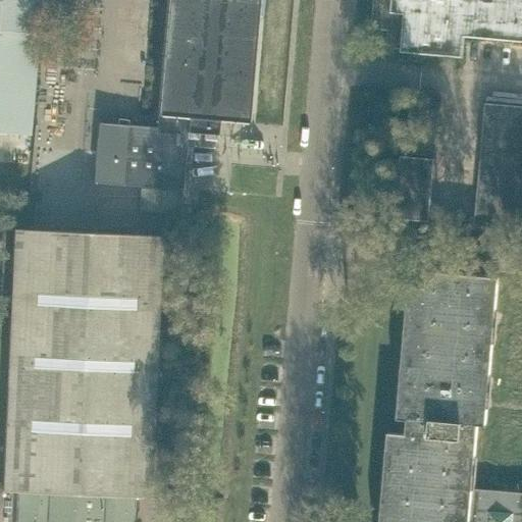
[(0,0),(0,132),(31,135),(42,0),(0,0)]
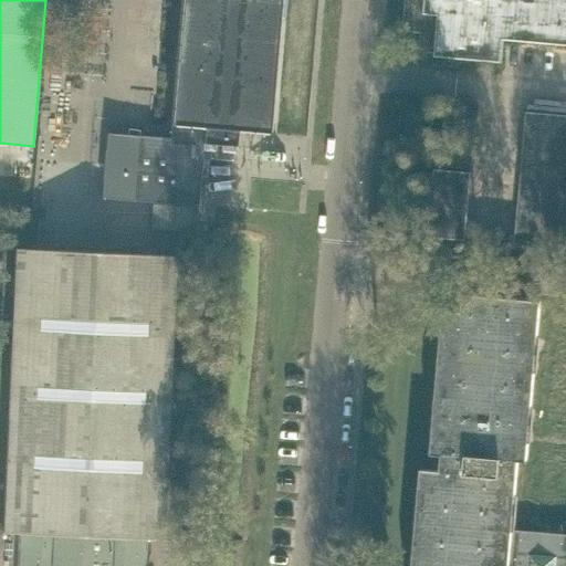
[(280,0),(181,0),(170,125),(171,125),(170,138),(139,135),(139,136),(107,133),(106,149),(105,149),(103,181),(102,197),(181,203),(181,205),(198,206),(202,158),(233,160),(237,130),(270,134),(280,0)]
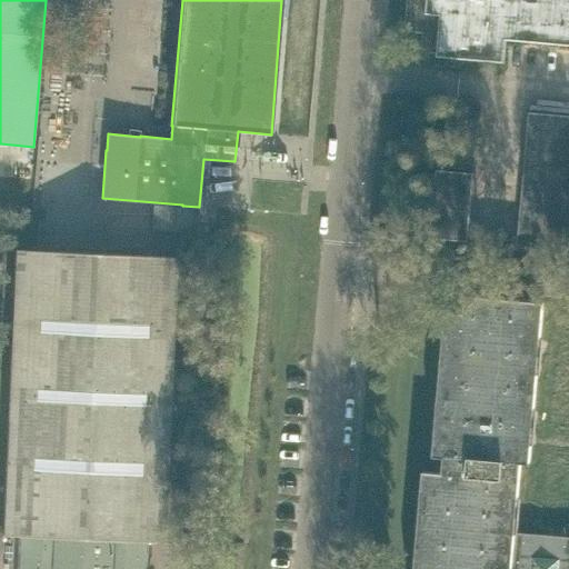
[(568,0),(409,0),(407,30),(426,31),(423,50),(501,57),(502,38),(568,43),(568,0)]
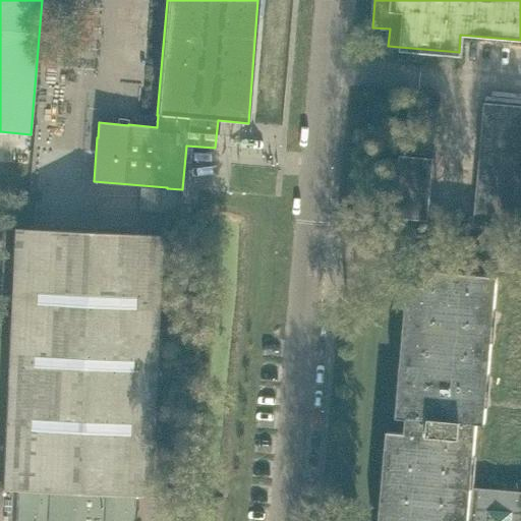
[(520,141),(520,106),(485,104),(482,138),(520,141)]
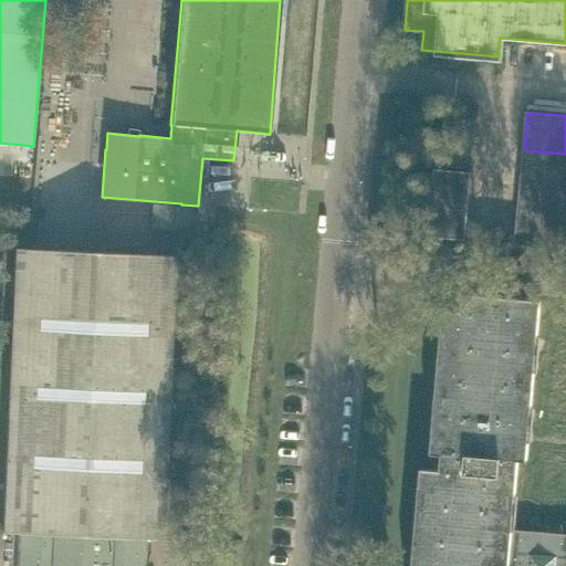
[(565,191),(565,154),(524,150),(521,188),(565,191)]
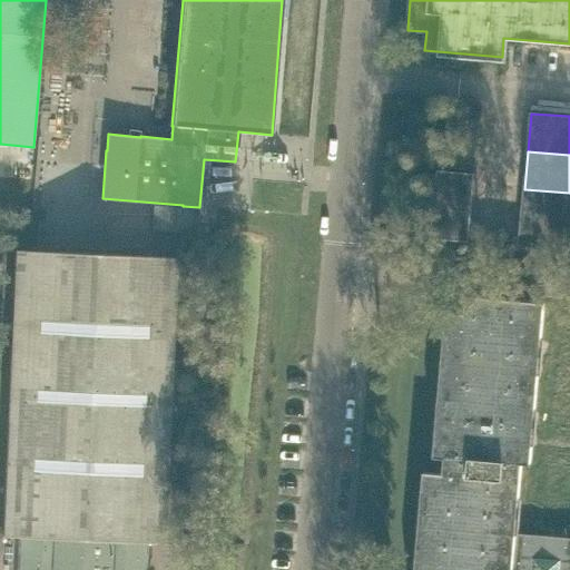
[(471,217),(474,173),(439,169),(435,214),(471,217)]
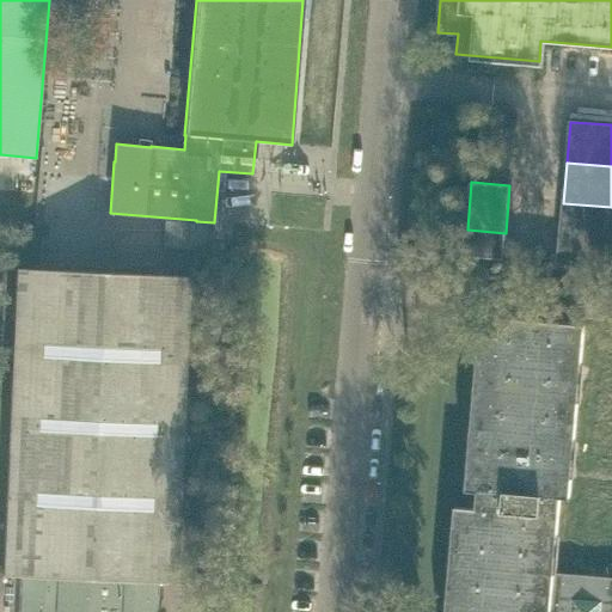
[(611,207),(563,203),(558,264),(611,268),(611,207)]
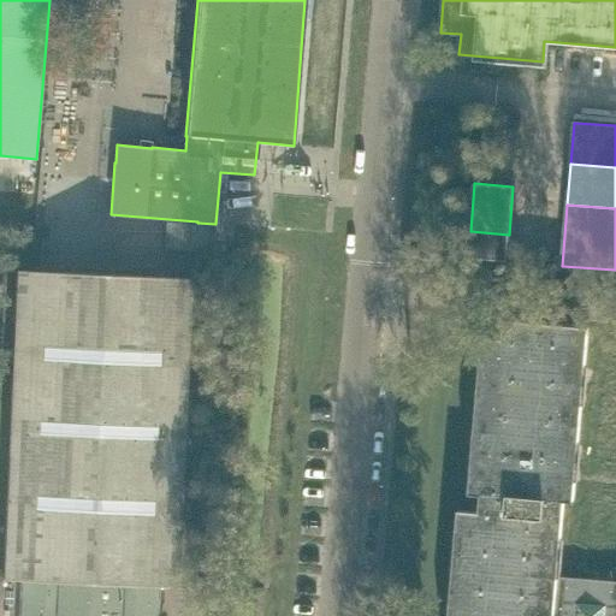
[(508,260),(509,235),(471,231),(468,256),(508,260)]
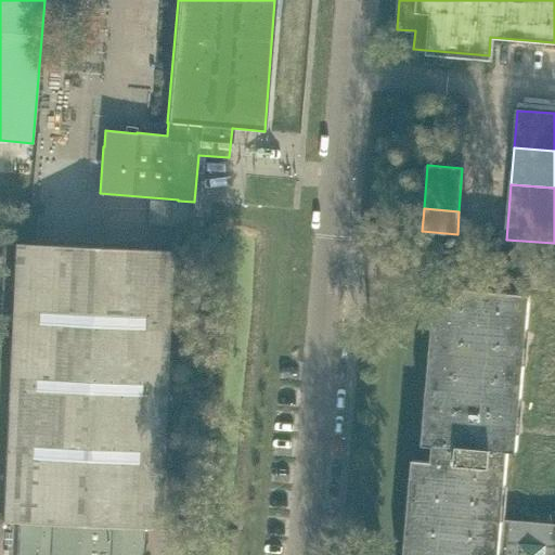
[(159,529),(171,252),(15,244),(12,301),(2,523),(21,523),(18,554),(140,554),(141,529),(159,529)]
